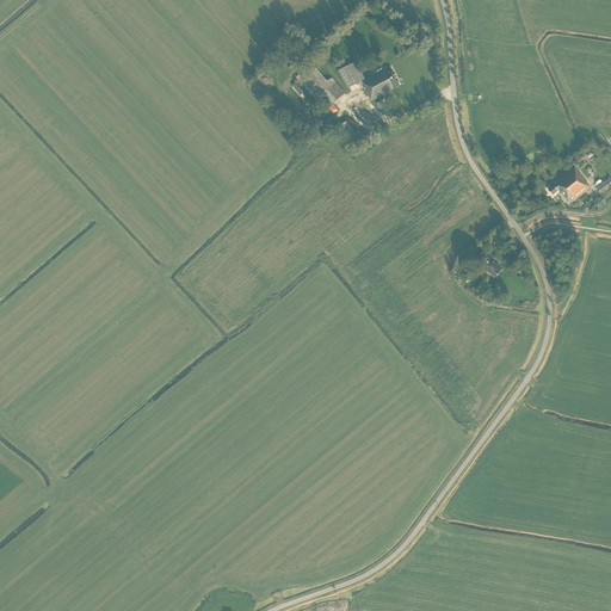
[(347,90),(365,79),(355,62),(338,72),(347,90)]
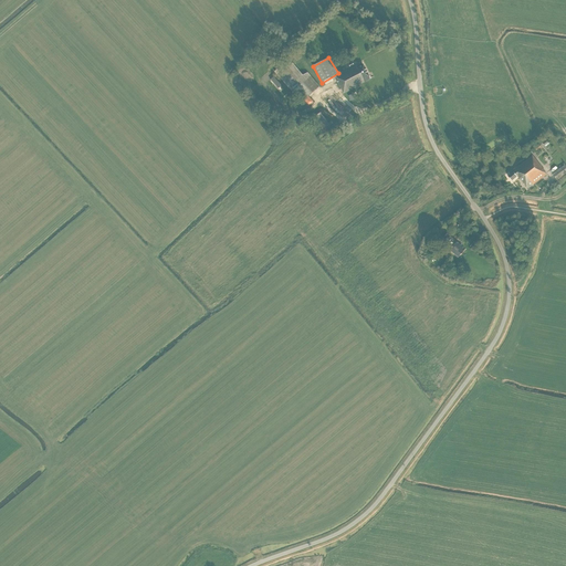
[(307,75),(304,79),(287,59),(275,70),(296,94),(308,106),(313,102),(308,96),(318,87),(307,75)]
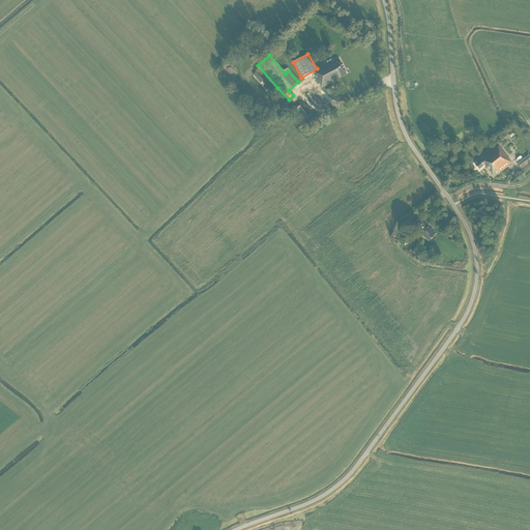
[(331,63),(329,59),(326,60),(327,63),(329,62),(330,63),(314,71),(317,77),(316,77),(323,91),(324,90),(325,92),(328,91),(326,89),(328,88),(326,85),(347,74),(339,59),(331,63)]
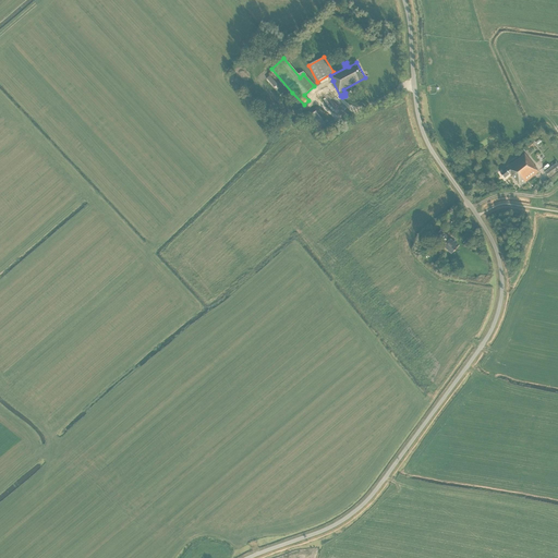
[(274,87),(277,85),(269,75),(266,79),(274,87)]
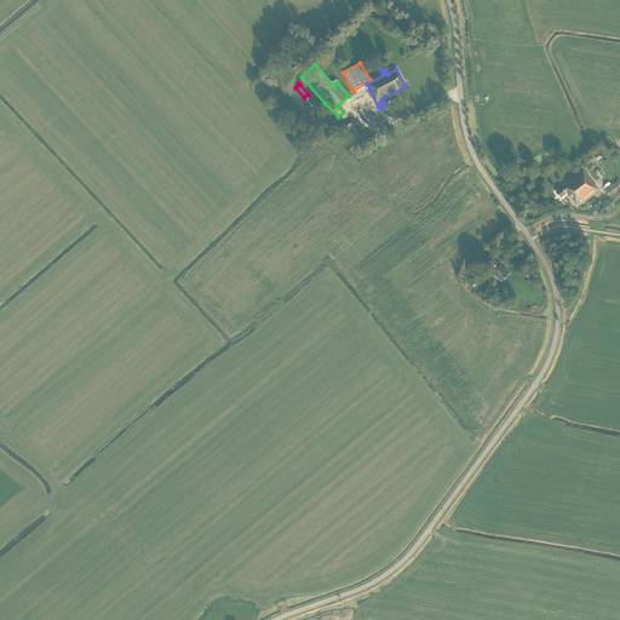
[(355,149),(365,142),(351,124),(342,131),(355,149)]
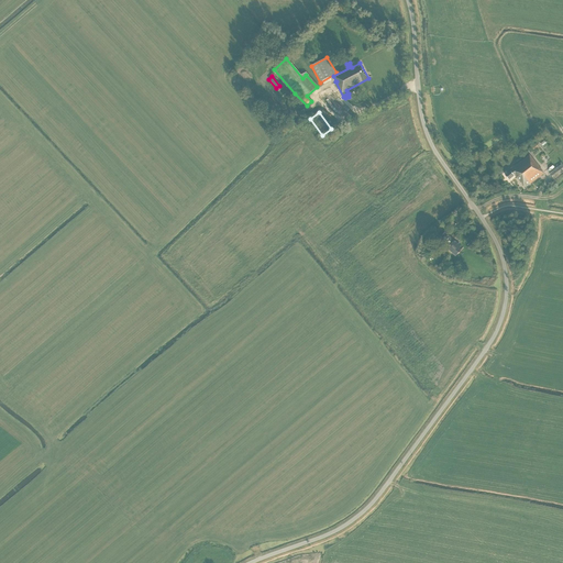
[(525,188),(543,174),(540,169),(540,168),(530,155),(514,167),(515,168),(506,176),(509,180),(516,175),(525,188)]
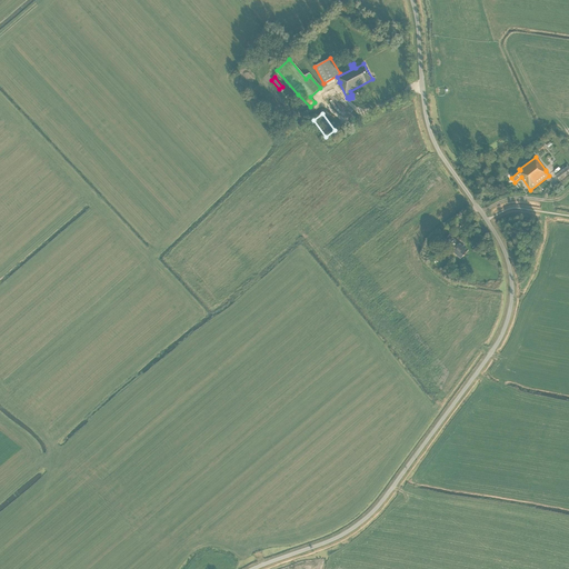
[(559,181),(568,173),(568,167),(568,166),(556,176),(559,181)]
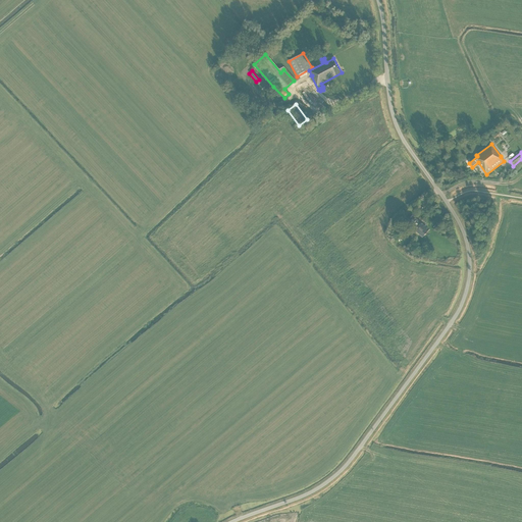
[(422,238),(428,229),(412,215),(408,220),(417,227),(414,230),(422,238)]
